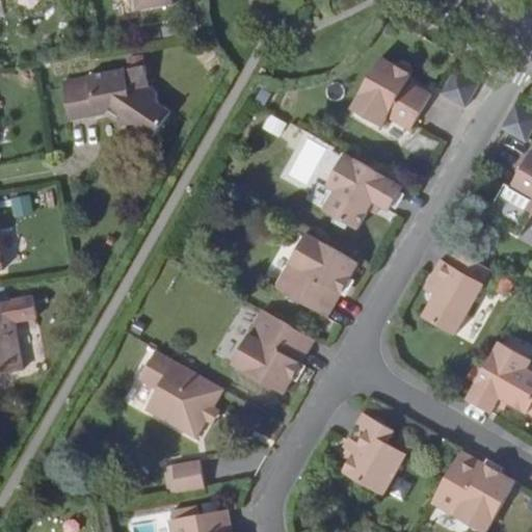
[(393,72),(397,64),(381,55),(351,109),(382,127),(388,117),(410,130),(431,92),(410,81),(393,72)]
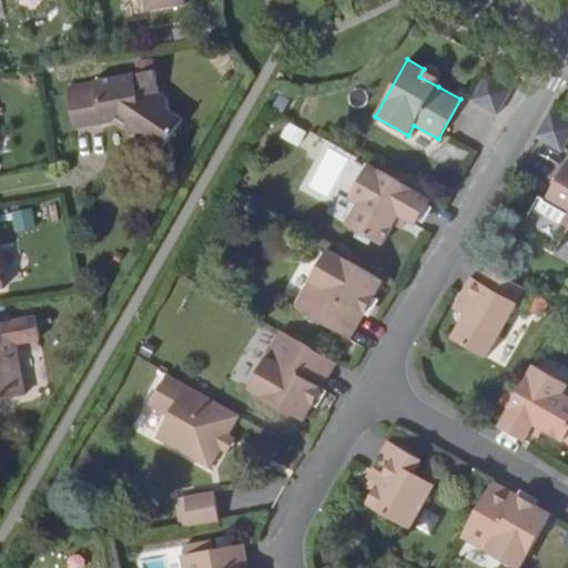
[(69,92),(75,128),(119,120),(121,131),(151,134),(163,141),(178,118),(162,110),(169,97),(155,89),(150,67),(89,78),(91,89),(69,92)]
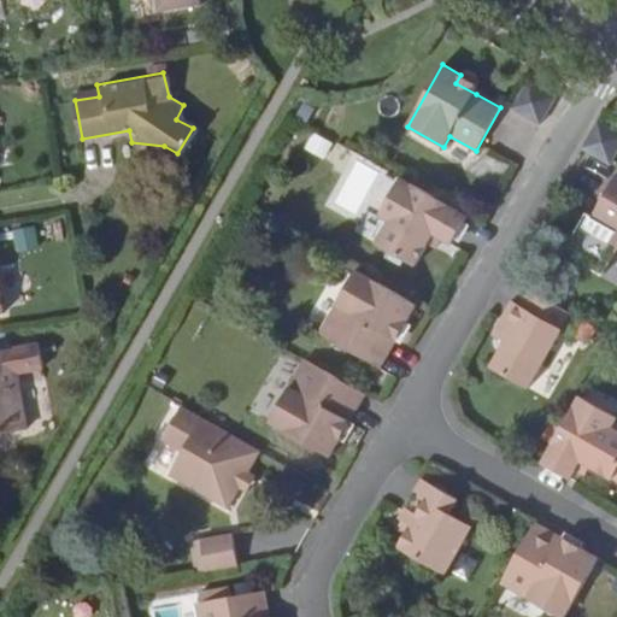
[(480,86),(460,75),(456,83),(476,94),(480,86)]
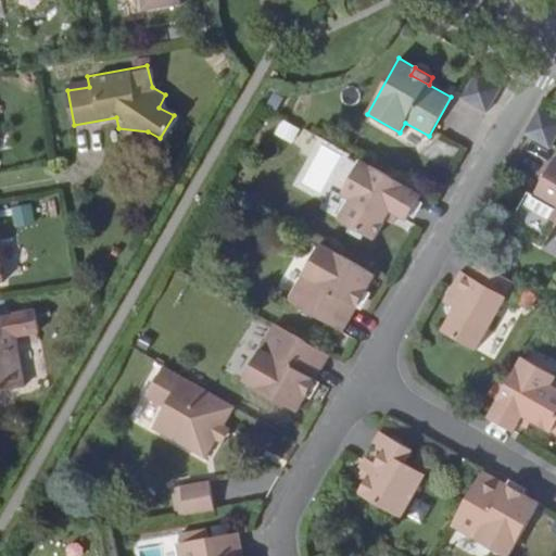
[(460,98),(487,113),(501,87),(476,73),(460,98)]
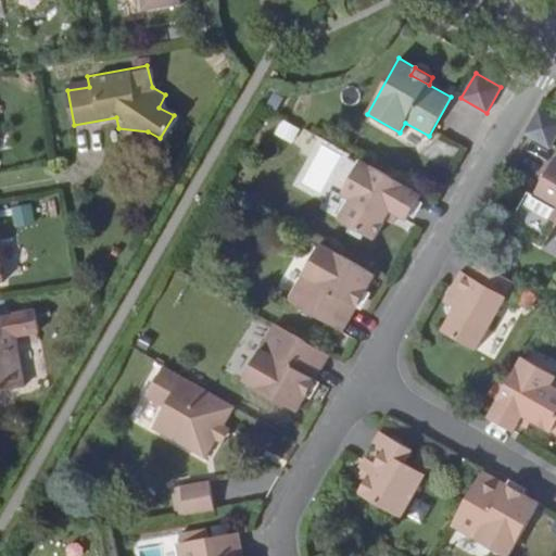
[(555,135),(555,118),(539,109),(525,134),(550,148),(555,135)]
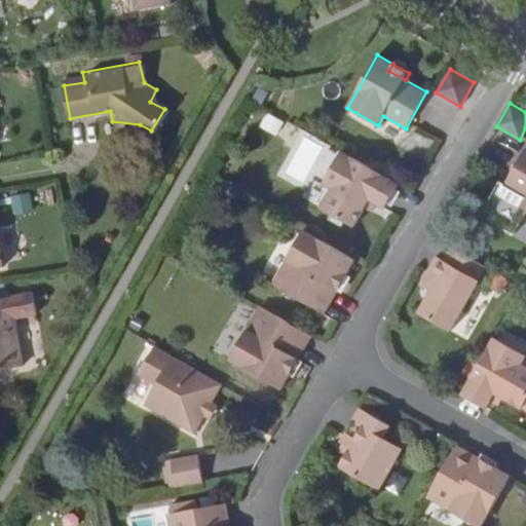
[(525,148),(504,185),(525,196),(525,199),(523,207),(525,209),(525,148)]
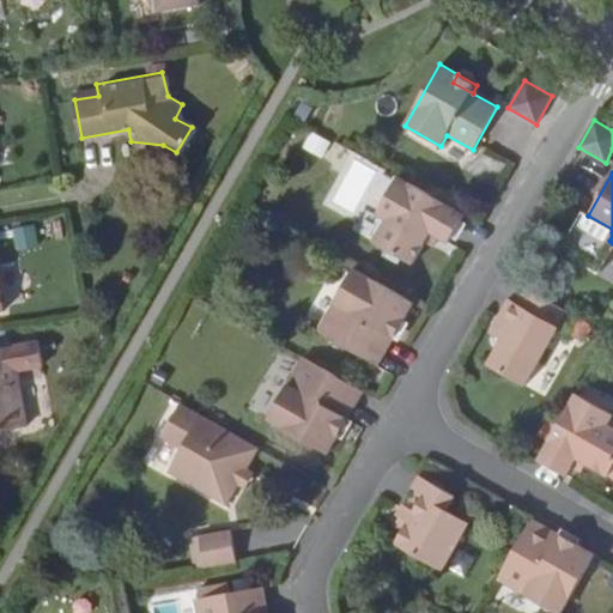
[(447,243),(463,214),(396,176),(376,216),(386,219),(372,242),(412,263),(424,241),(430,232),(437,236),(447,243)]
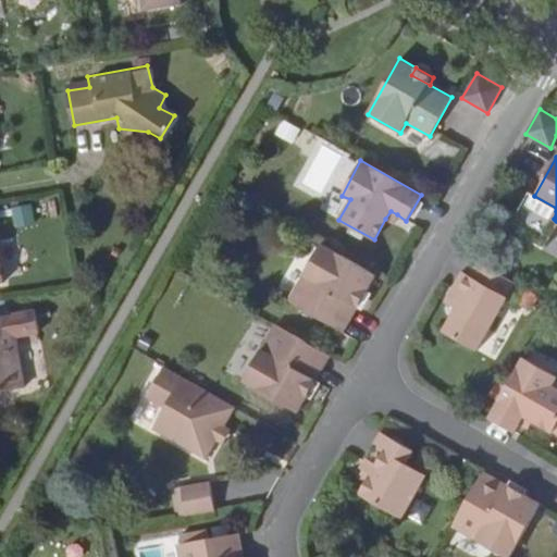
[(28,205),(11,209),(15,226),(33,222),(28,205)]
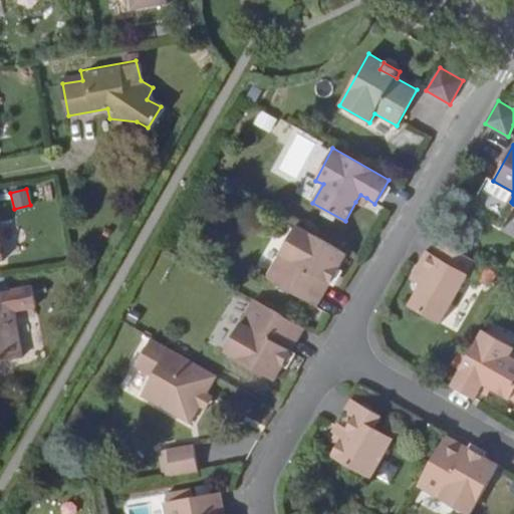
[(361,206),(366,198),(360,195),(355,202),(361,206)]
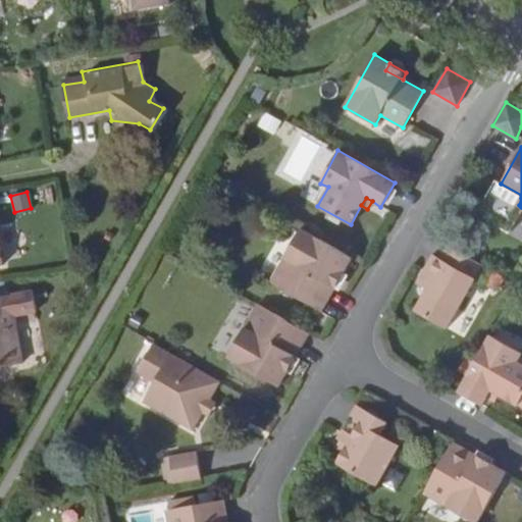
[(521,241),(521,212),(518,211),(508,235),(521,241)]
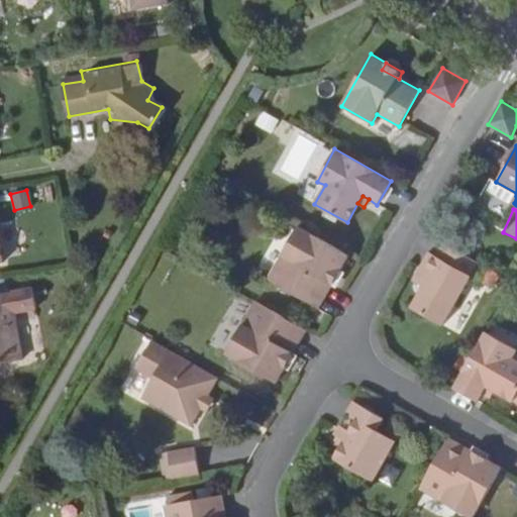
[(339,272),(348,254),(298,226),(269,279),(319,308),(332,284),(326,281),(333,268),(339,272)]
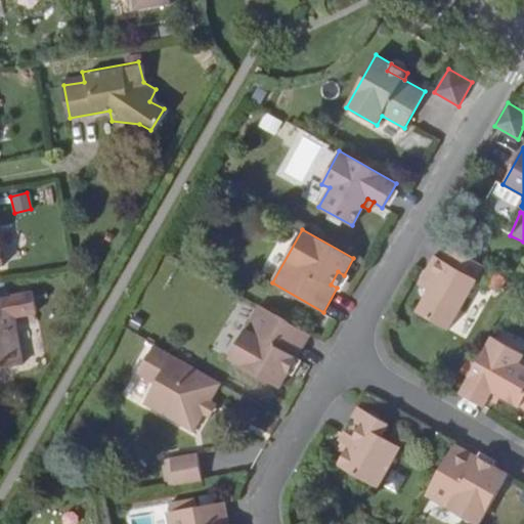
[(484,266),(449,247),(442,259),(434,255),(422,278),(432,285),(429,291),(417,312),(448,330),(484,266)]
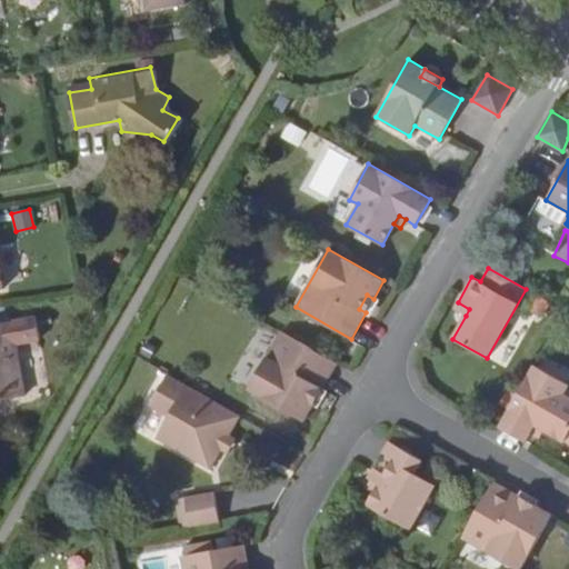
[(366,312),(373,299),(367,295),(359,309),(366,312)]
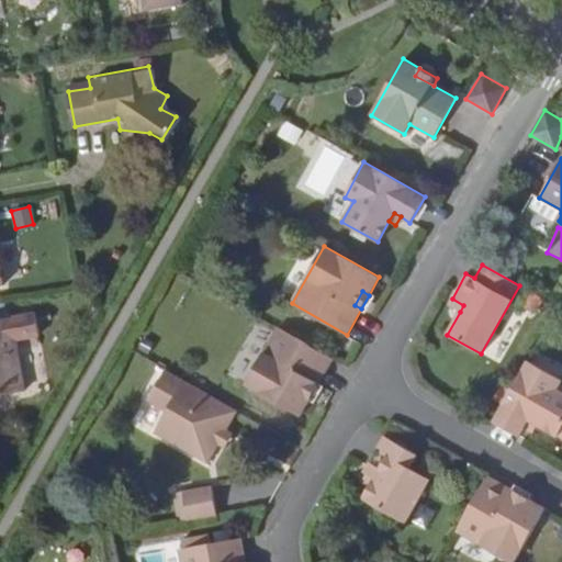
[(463,305),(452,299),(448,305),(460,312),(463,305)]
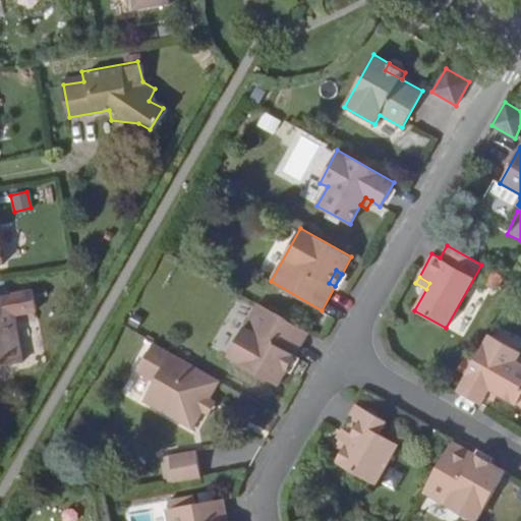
[(38,312),(35,294),(0,299),(0,368),(24,364),(16,316),(38,312)]
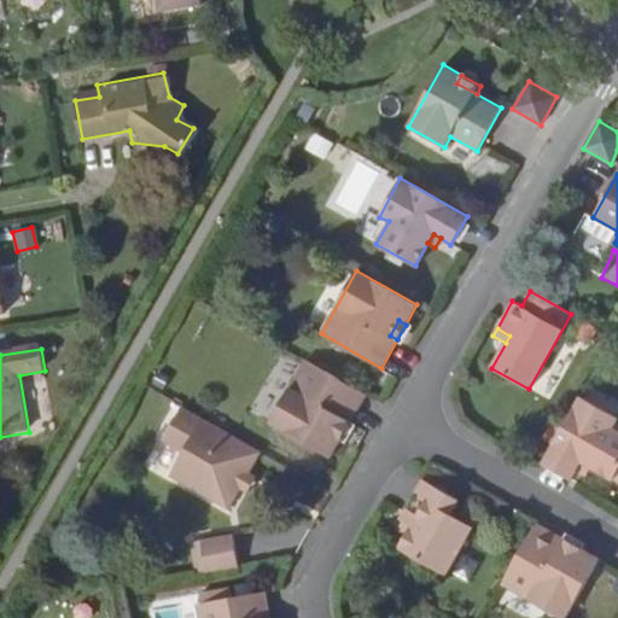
[(350,423),(366,395),(304,360),(269,423),(331,456),(342,437),(334,433),(343,418),(350,423)]
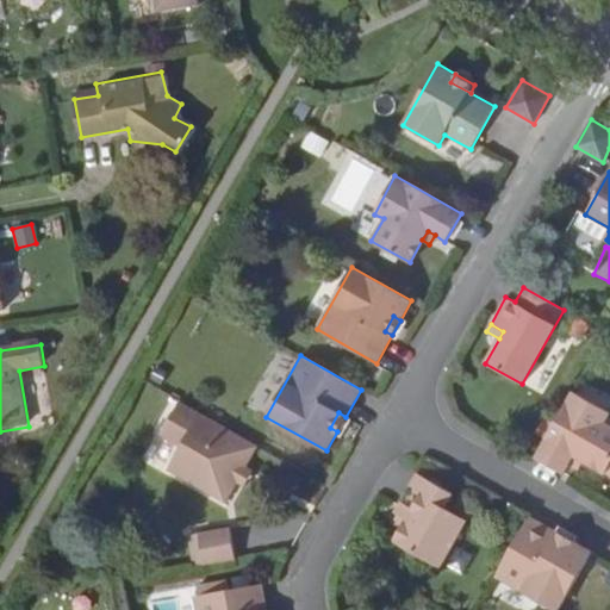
[(609,412),(573,392),(536,458),(564,473),(570,462),(573,455),(584,461),(609,475),(609,424),(605,422),(609,414),(609,412)]
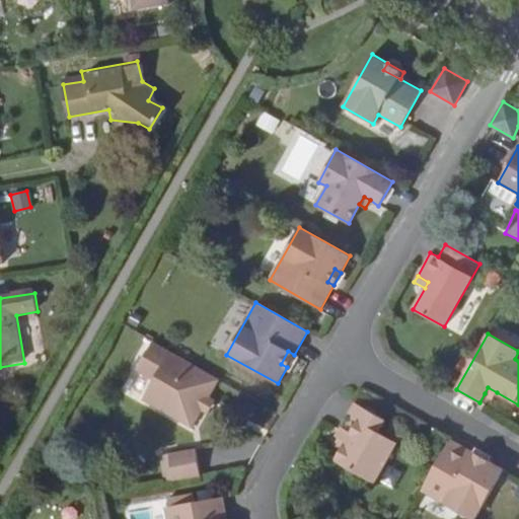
[(210,395),(219,379),(153,342),(137,370),(153,380),(142,399),(191,427),(203,409),(204,404),(196,400),(200,394),(208,398),(210,395)]
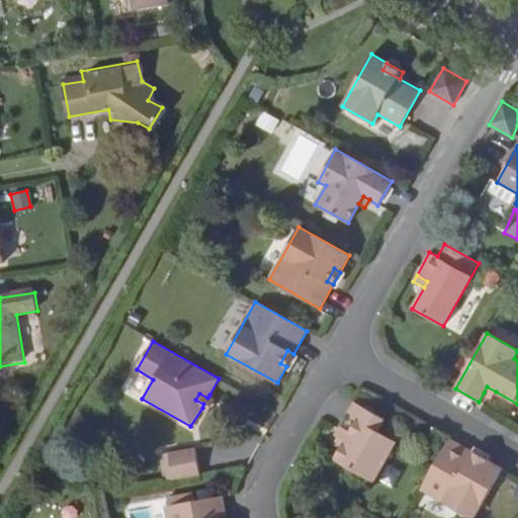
[(286,366),(293,354),(287,350),(280,363),(286,366)]
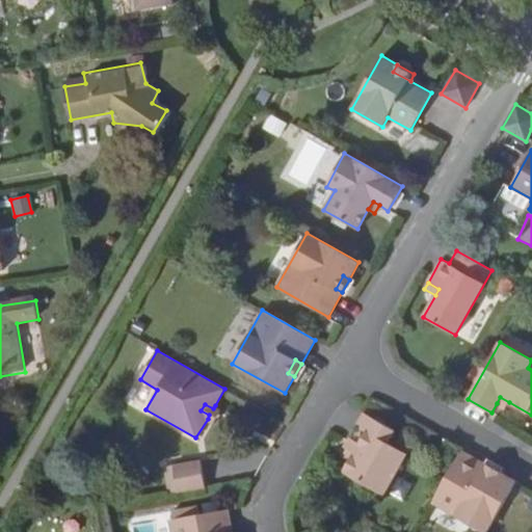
[(136,379),(124,399),(140,409),(152,389),(136,379)]
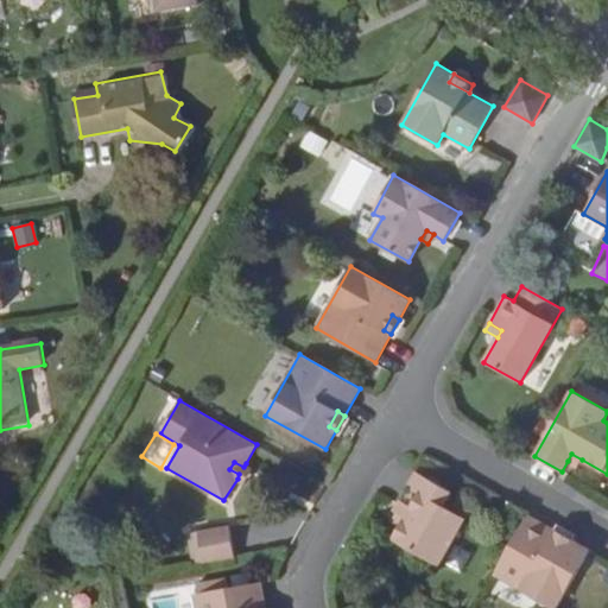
[(571,454),(568,461),(578,467),(582,460),(571,454)]
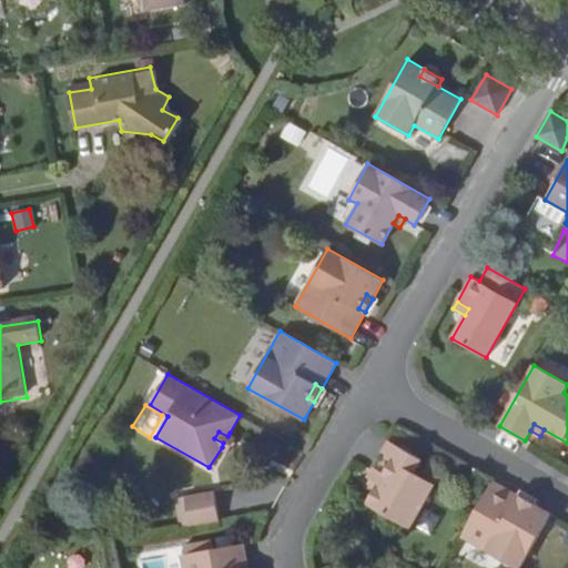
[(223,443),(227,436),(219,432),(214,438),(223,443)]
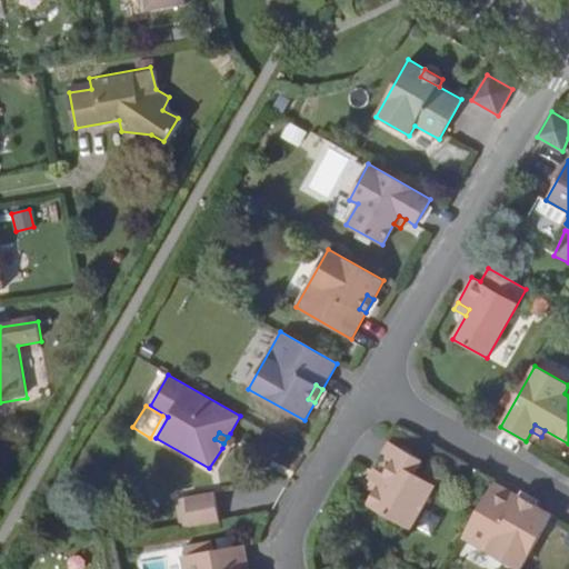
[(236,438),(230,433),(228,437),(223,443),(222,448),(227,450),(236,438)]
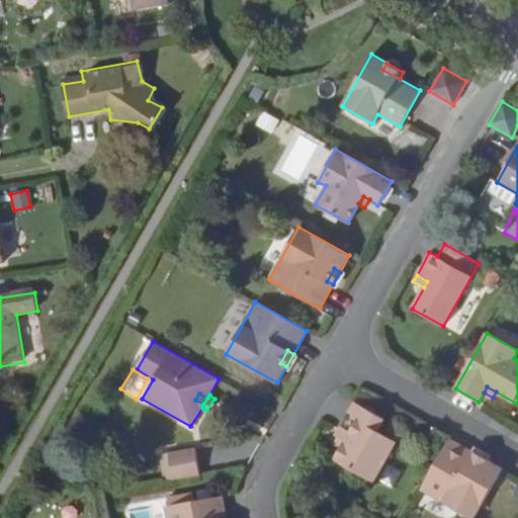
[(344,439),(341,445),(334,458),(374,481),(397,441),(378,431),(384,419),(354,401),(336,435),(344,439)]
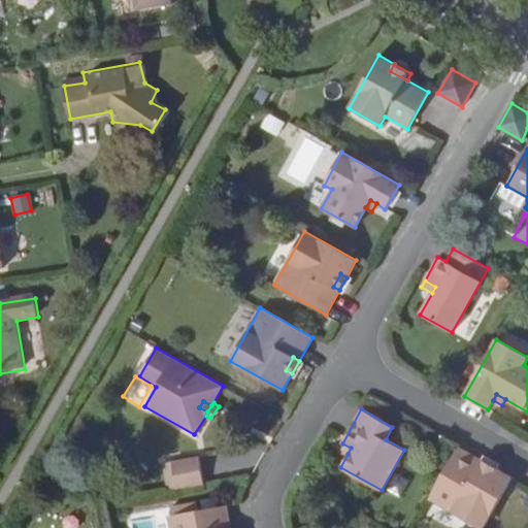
[(338,449),(348,454),(351,448),(342,443),(338,449)]
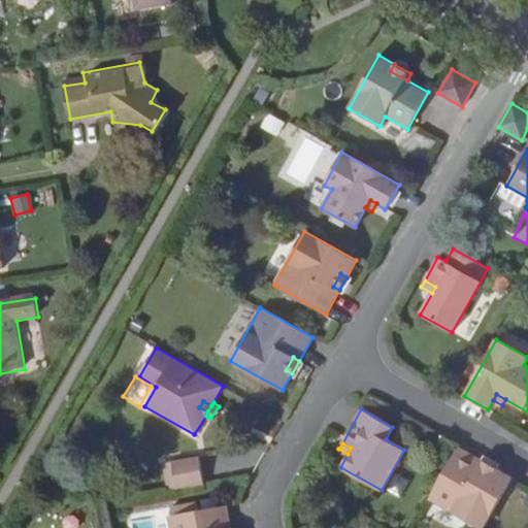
[(480,527),(483,527),(513,477),(495,468),(492,474),(480,467),(483,461),(458,447),(428,498),(480,527)]
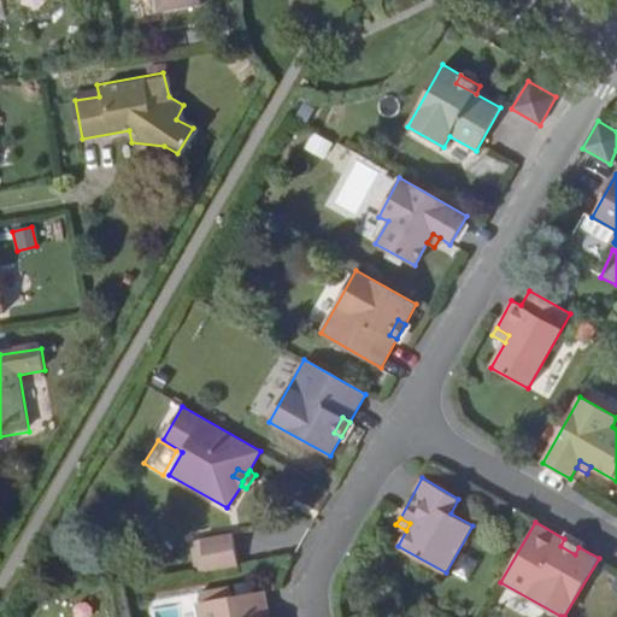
[(206,571),(239,565),(233,534),(201,540),(206,571)]
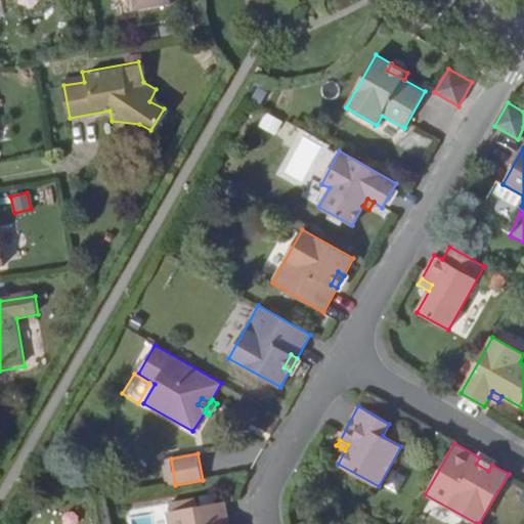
[(488,471),(491,465),(479,457),(476,464),(488,471)]
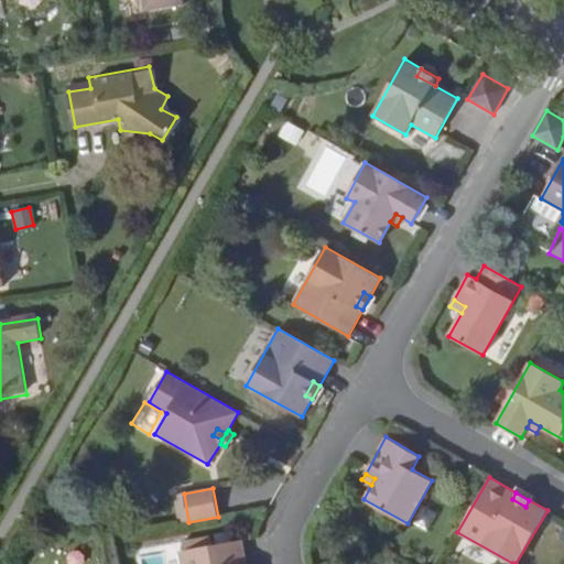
[(238,563),(238,561),(246,560),(242,540),(213,545),(212,537),(180,542),(183,563),(238,563)]
